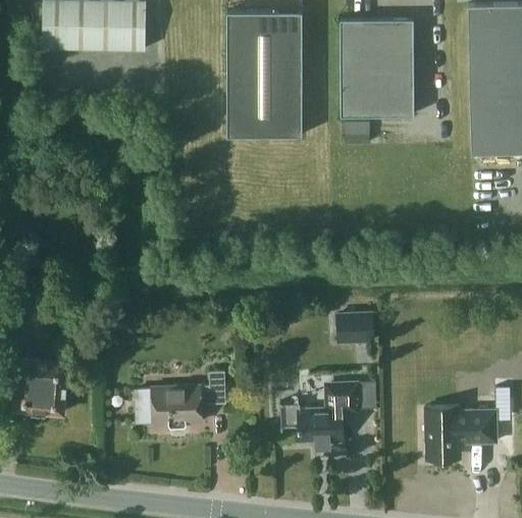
[(145,1),(76,0),(42,0),(42,49),(145,51),(145,1)]
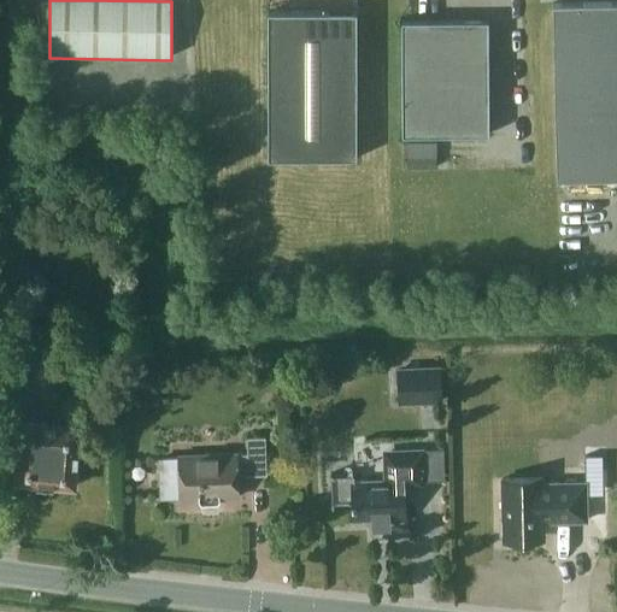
[(558,183),(616,181),(616,5),(552,7),(558,183)]
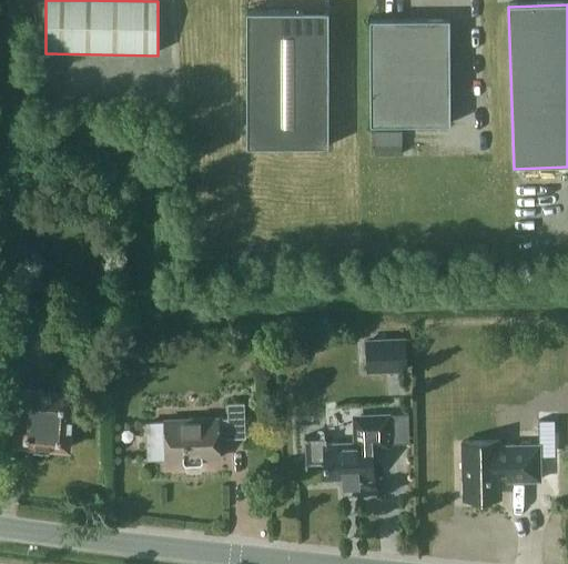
[(247,14),(247,149),(330,149),(330,14),(247,14)]
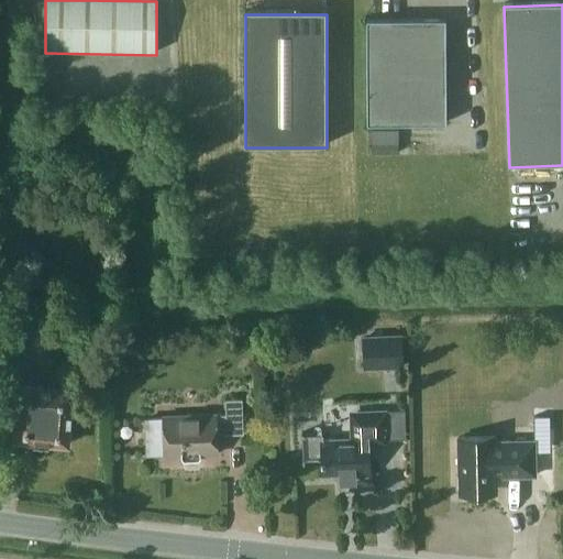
[(367,22),(368,127),(446,125),(446,22),(367,22)]
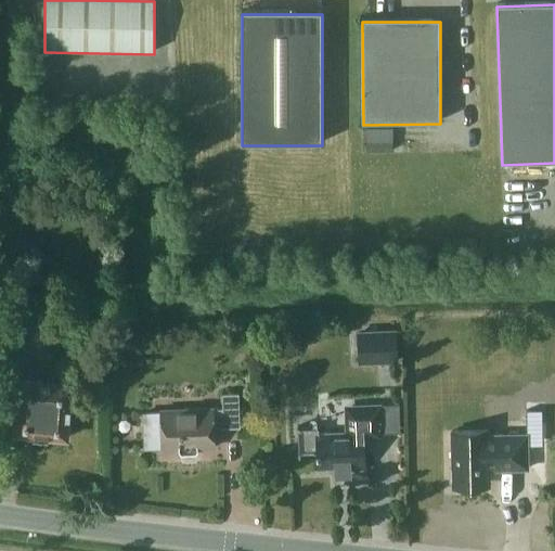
[(358,334),(358,368),(397,367),(396,333),(358,334)]
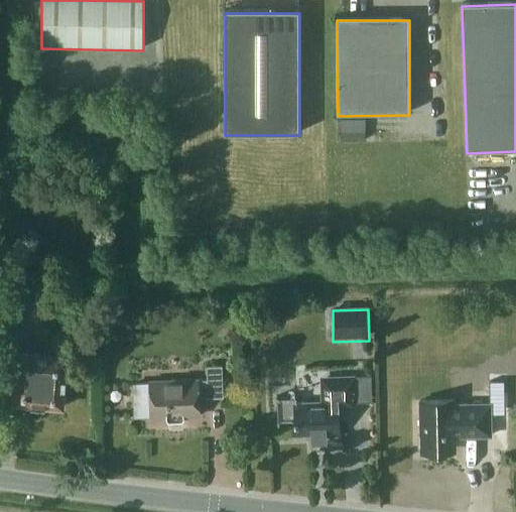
[(18,356),(14,405),(62,409),(68,360),(18,356)]
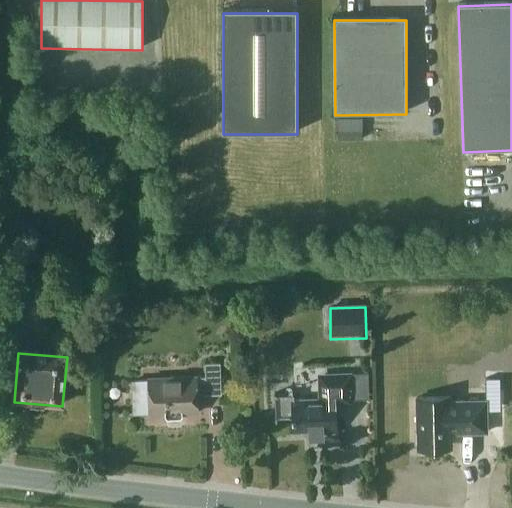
[(181,418),(181,416),(197,416),(197,398),(221,397),(220,365),(204,366),(205,379),(131,382),(132,417),(149,416),(149,417),(165,417),(165,419),(167,420),(179,420),(181,418)]
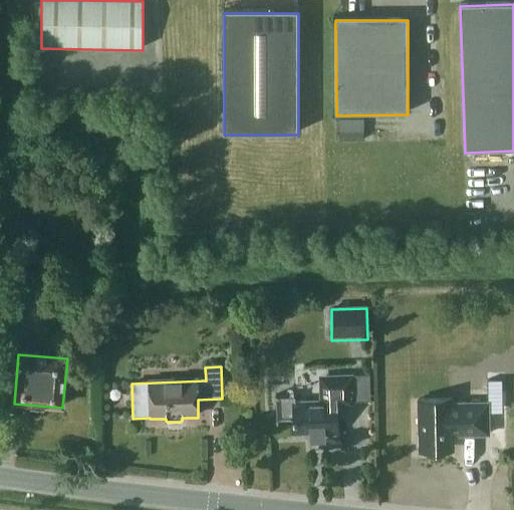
[(275,400),(276,423),(291,422),(291,425),(292,425),(292,437),(308,436),(309,442),(322,442),(321,438),(337,437),(336,405),(352,404),(351,378),(318,379),(319,404),(293,405),(292,400),(275,400)]
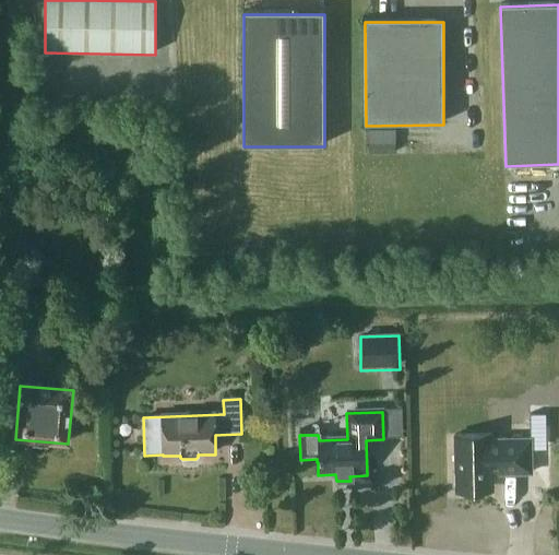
[(491,476),(531,475),(531,440),(491,441),(491,437),(454,438),(455,491),(491,489),(491,476)]
